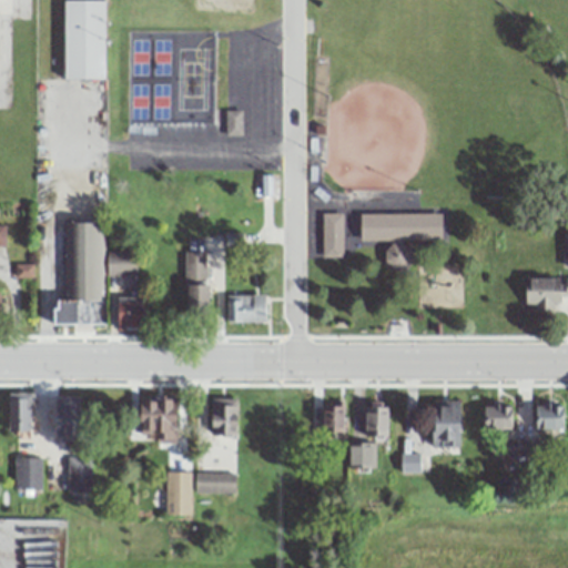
[(104,0),(66,0),(66,80),(104,80),(104,0)]
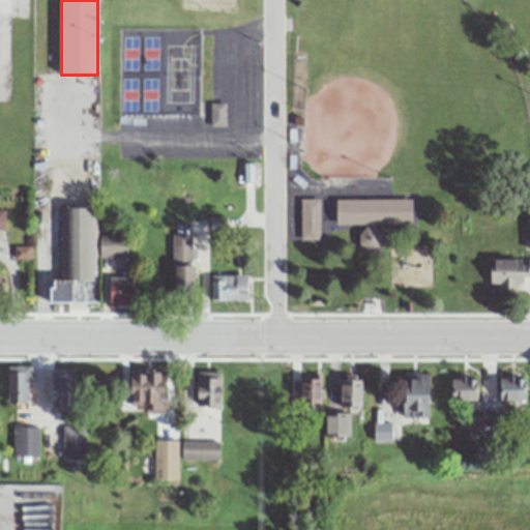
[(336,199),(335,225),(362,225),(362,249),(380,249),(380,225),(412,225),(412,199),(336,199)]
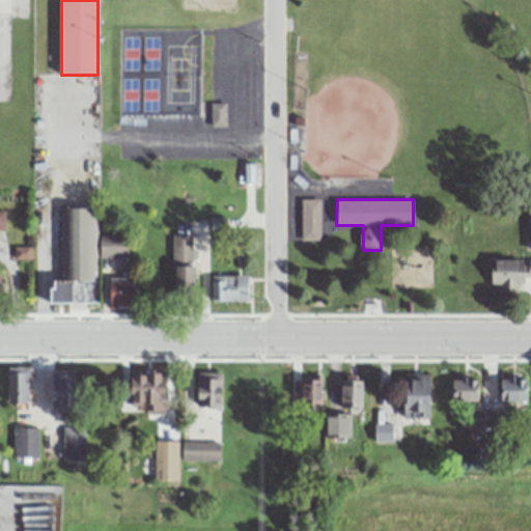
[(301,241),(319,241),(319,200),(301,200),(301,241)]
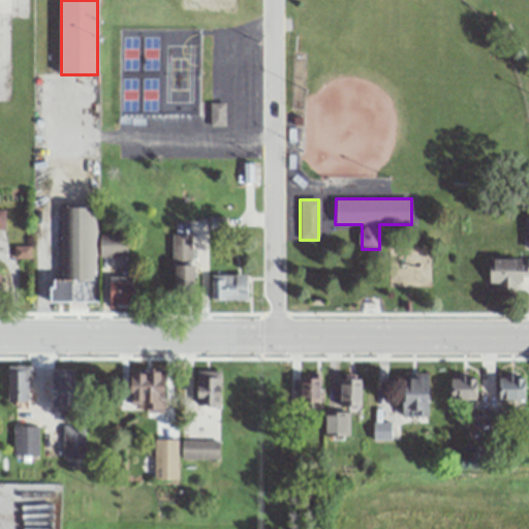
[(95,207),(62,208),(64,279),(52,279),(53,304),(97,303),(95,207)]
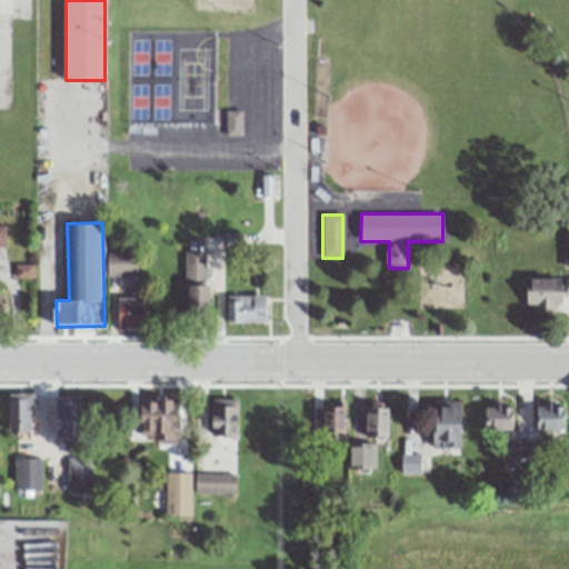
[(186,252),(186,321),(208,321),(208,252),(186,252)]
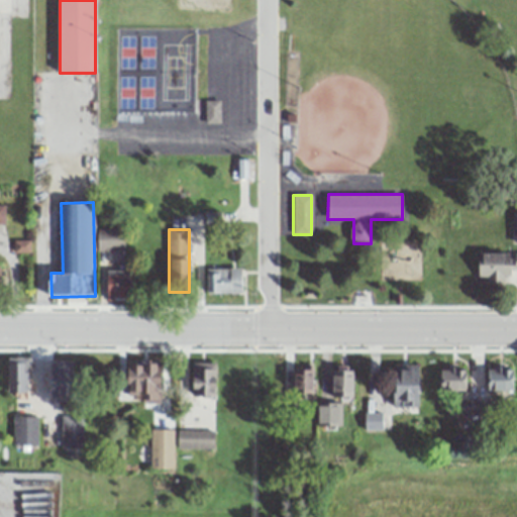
[(123,230),(98,230),(98,250),(123,250),(123,230)]
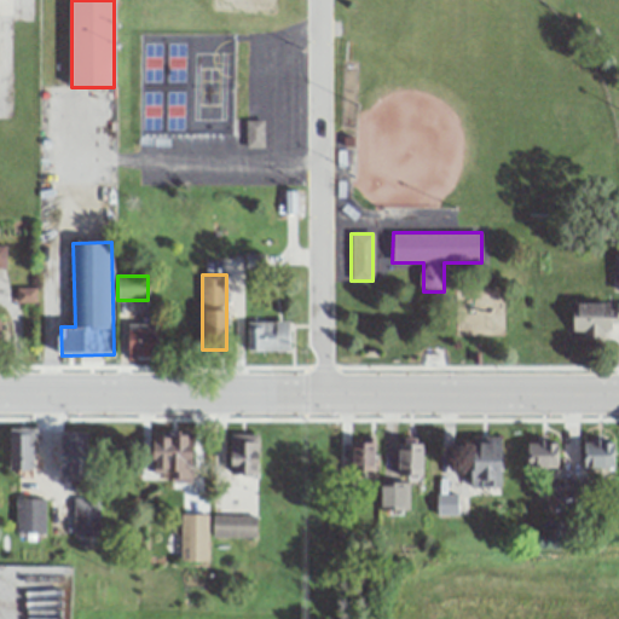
[(606,322),(618,322),(618,302),(573,304),(574,340),(606,339),(606,322)]
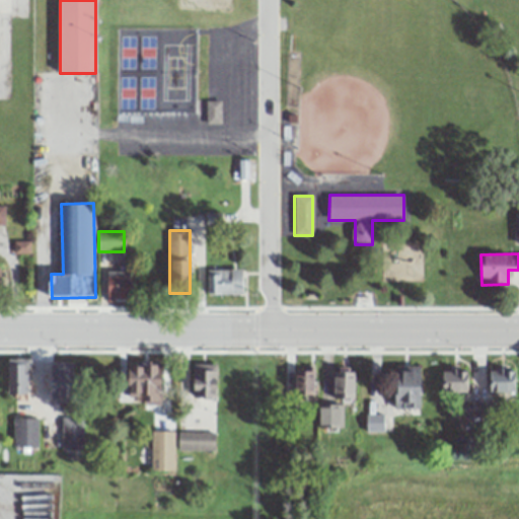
[(243,295),(243,270),(207,270),(207,295),(243,295)]
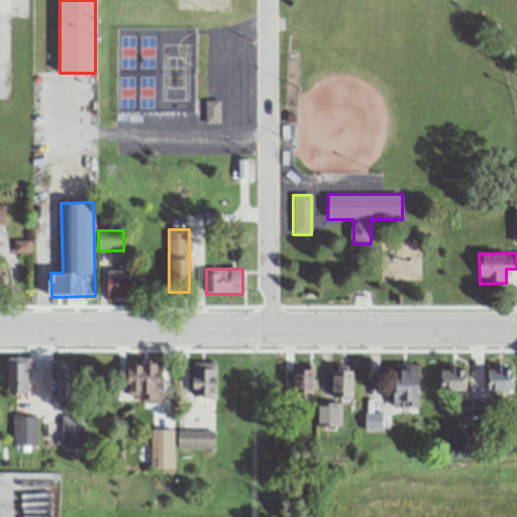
[(108,272),(108,300),(133,300),(133,272),(108,272)]
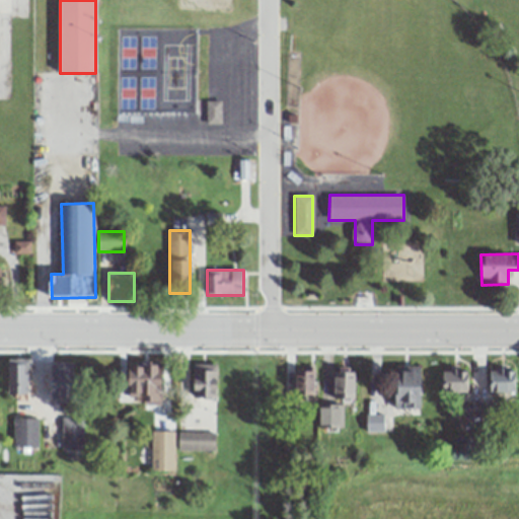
[(8,359),(8,398),(28,398),(28,359),(8,359)]
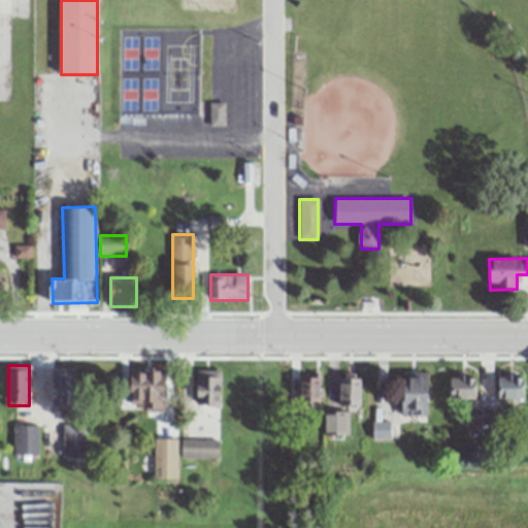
[(53,406),(76,406),(76,367),(53,367),(53,406)]
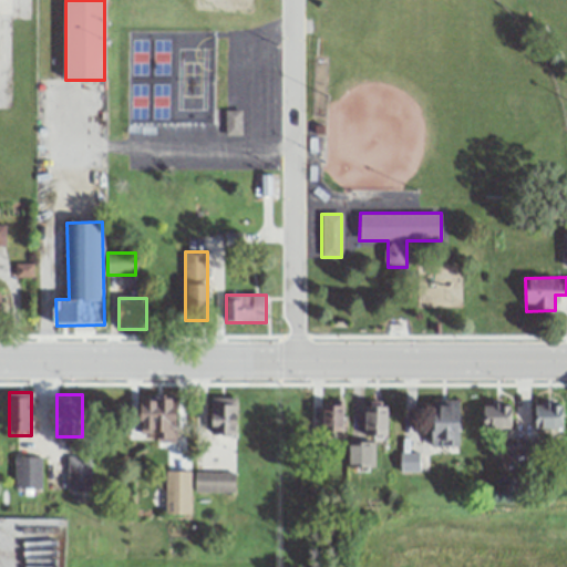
[(177,398),(141,398),(141,437),(177,437),(177,398)]
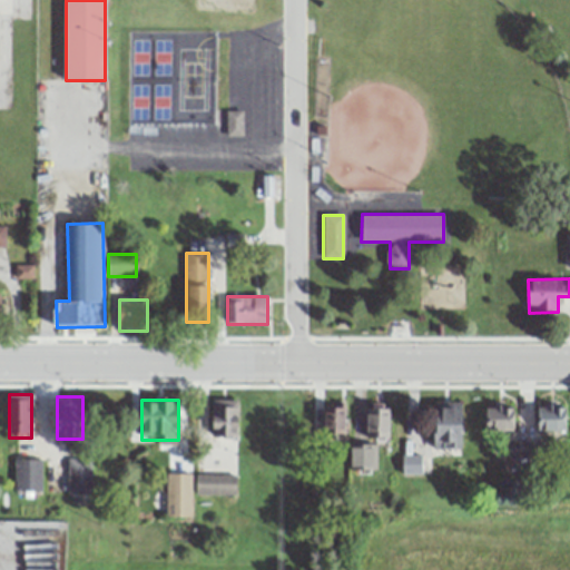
[(239,400),(213,400),(213,434),(239,434),(239,400)]
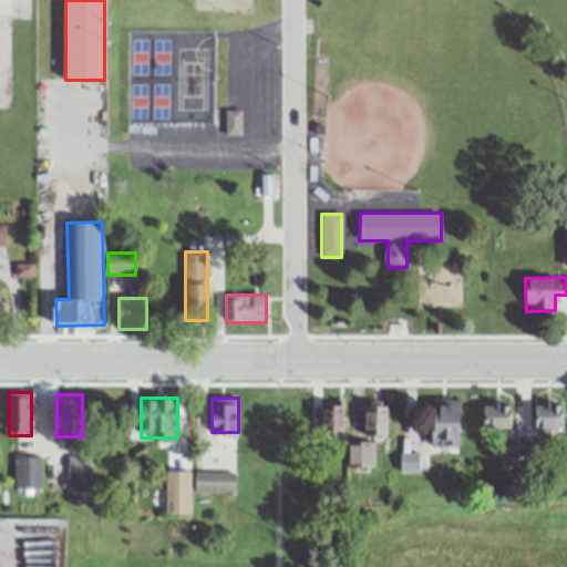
[(461,398),(432,398),(432,442),(461,442),(461,398)]
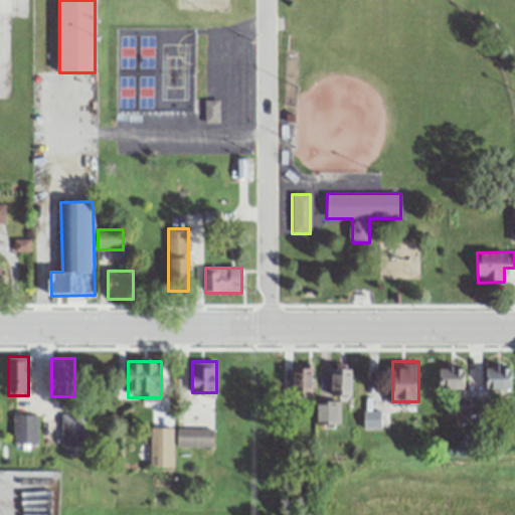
[(512,388),(512,365),(486,365),(486,388),(512,388)]
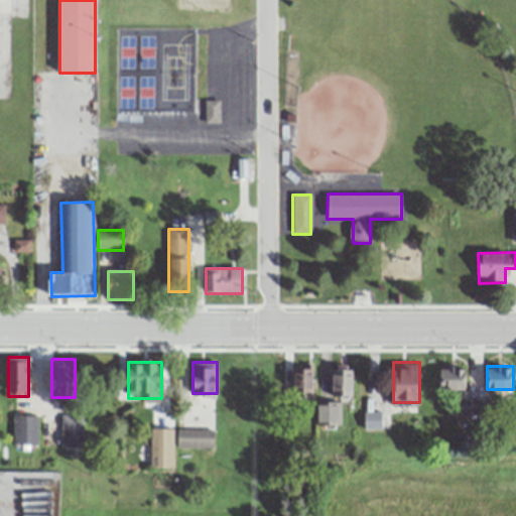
[(313,368),(294,368),(294,391),(313,391),(313,368)]
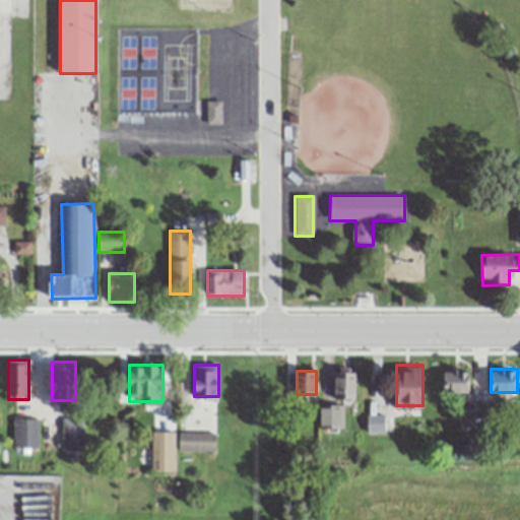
[(355,371),(336,371),(336,400),(355,400),(355,371)]
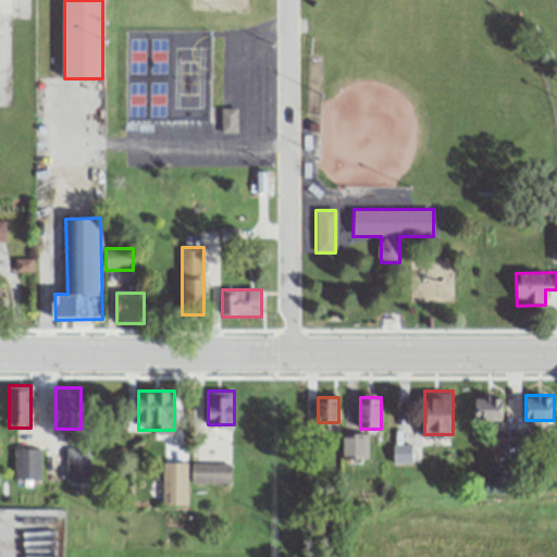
[(474,420),(503,420),(503,397),(474,397),(474,420)]
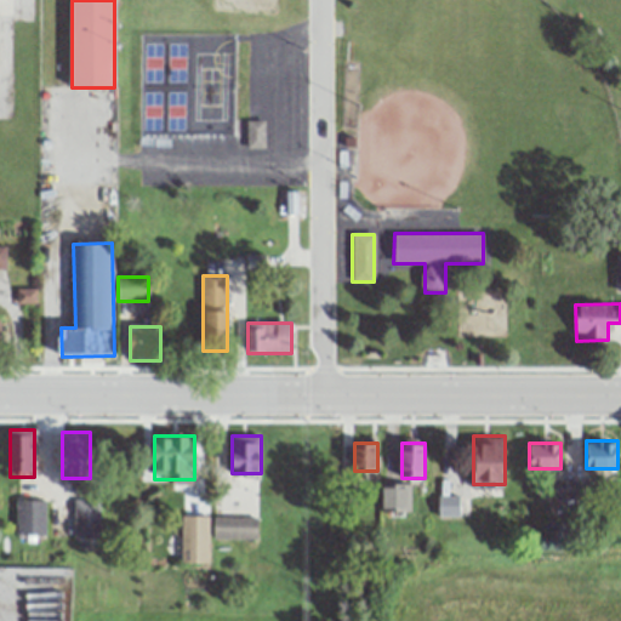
[(591,478),(553,478),(553,497),(590,499),(591,478)]
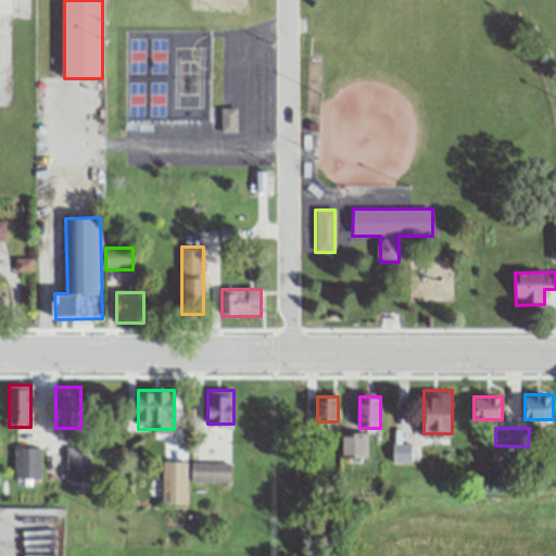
[(40,479),(40,447),(14,447),(14,479),(40,479)]
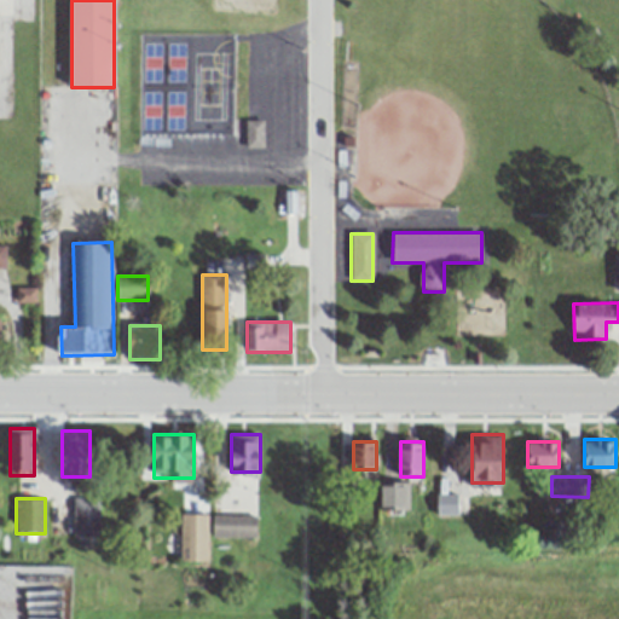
[(98,536),(98,498),(74,498),(74,536),(98,536)]
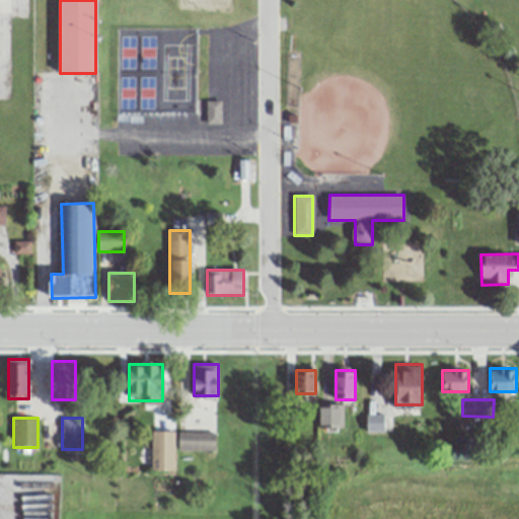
[(151,469),(173,469),(173,431),(151,431),(151,469)]
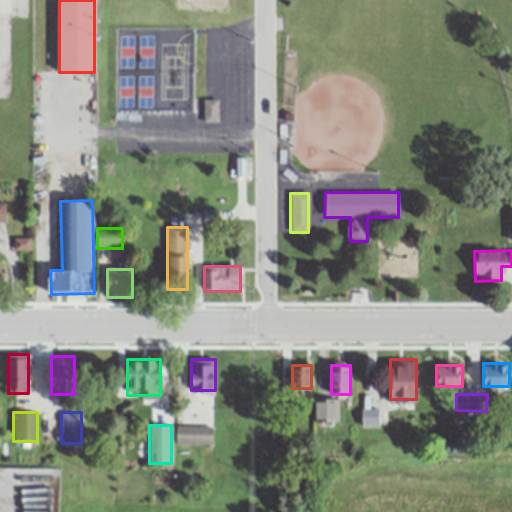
[(176,444),(212,444),(212,425),(176,425),(176,444)]
